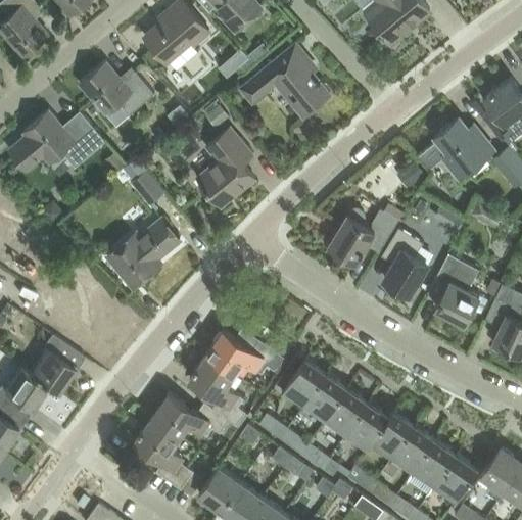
[(0,30),(9,42),(22,57),(48,36),(31,14),(40,6),(34,0),(2,0),(0,2),(0,5),(8,15),(0,21),(0,30)]
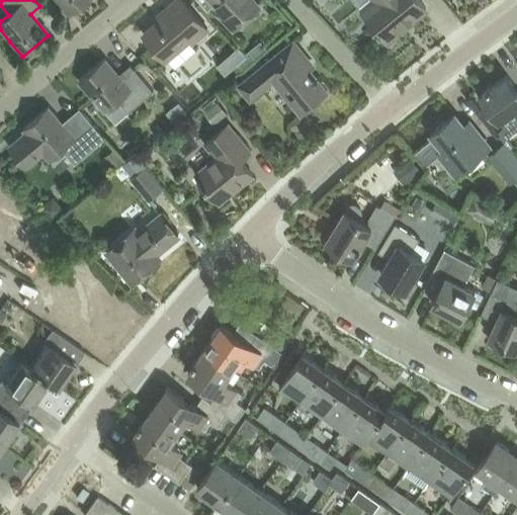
[(55,0),(56,1),(70,16),(88,0),(55,0)]
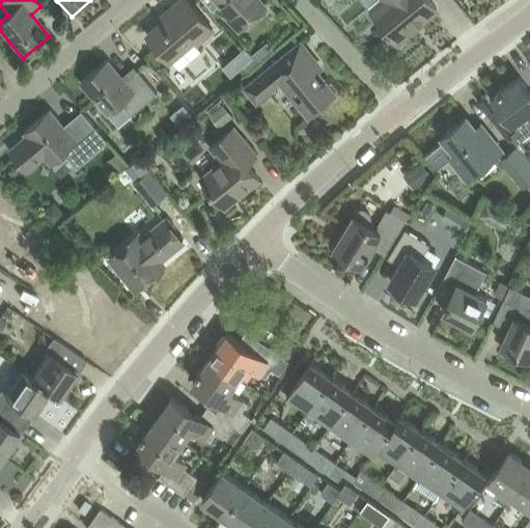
[(212,31),(197,15),(185,0),(183,0),(159,20),(162,24),(146,37),(168,63),(192,43),(195,46),(212,31)]
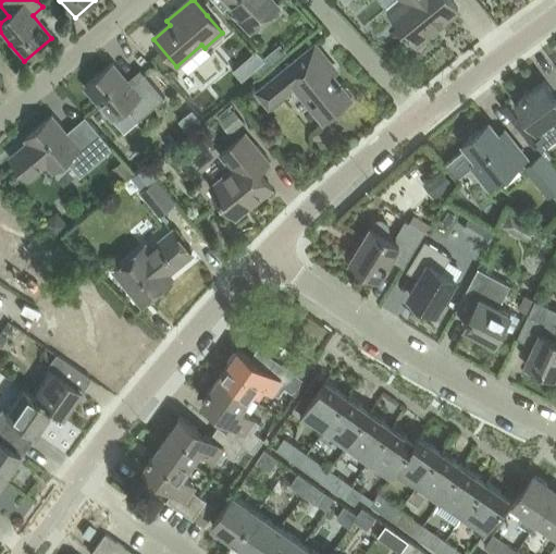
[(254,29),(261,23),(278,8),(270,0),(210,0),(222,12),(230,5),(254,29)]
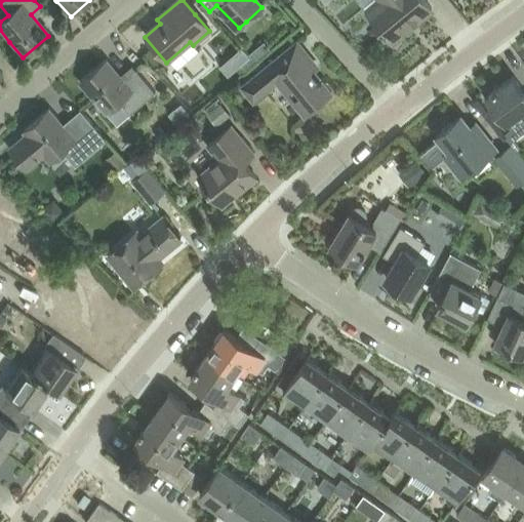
[(379,0),(380,1),(367,12),(381,31),(380,31),(385,35),(386,35),(392,43),(431,11),(420,0),(379,0)]
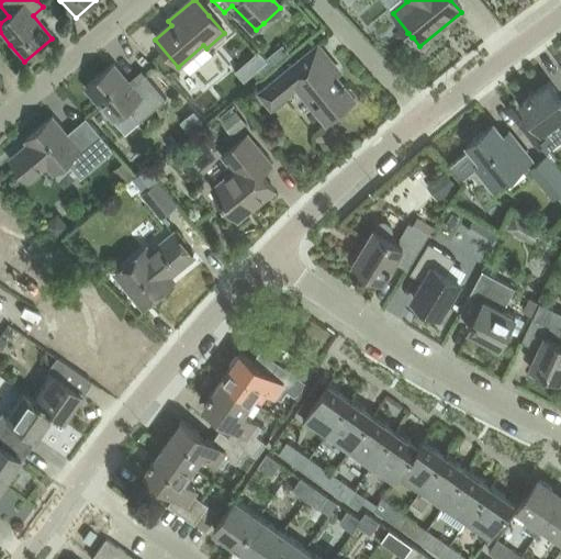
[(258,96),(270,110),(296,88),(326,124),(354,101),(343,89),(345,87),(343,85),(340,86),(327,69),(332,66),(316,47),(315,47),(315,48),(258,96)]
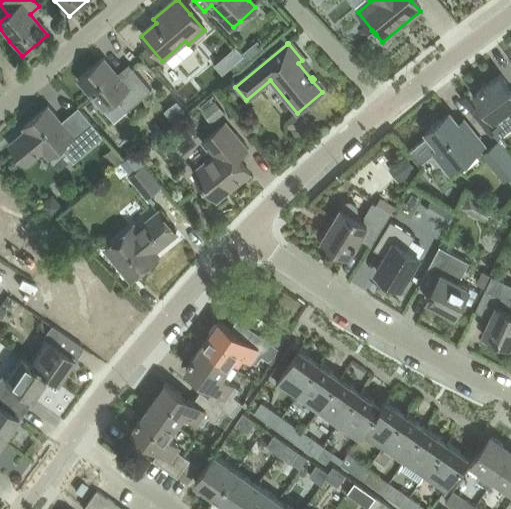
[(236,46),(225,55),(233,64),(234,62),(244,55),(241,52),(236,46)]
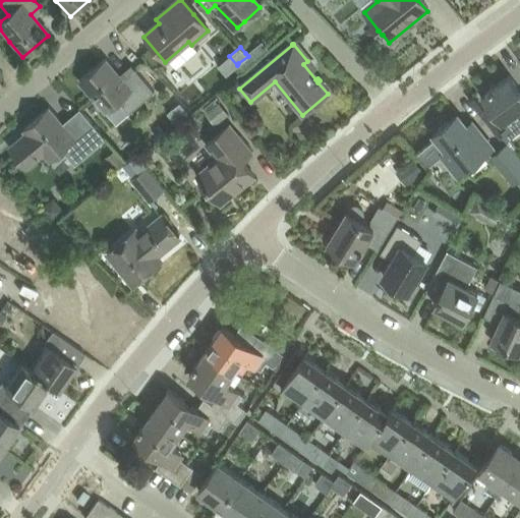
[(248,56),(238,63),(243,69),(255,59),(248,51),(245,53),(248,56)]
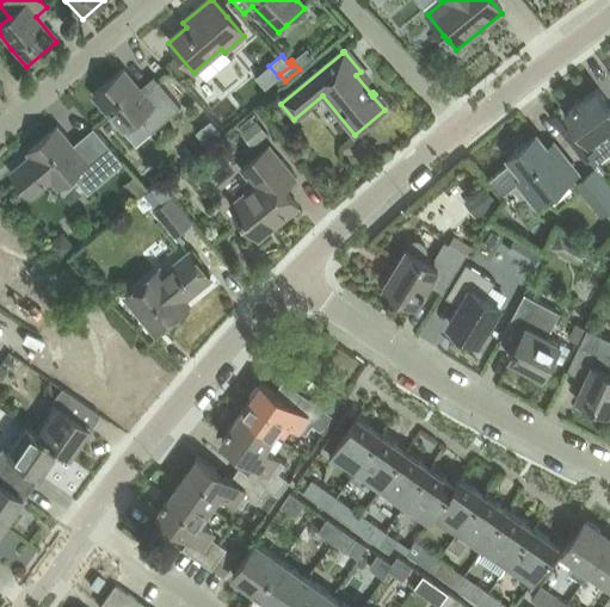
[(135,148),(149,135),(179,110),(167,94),(158,85),(143,97),(123,73),(92,98),(123,134),(135,148)]
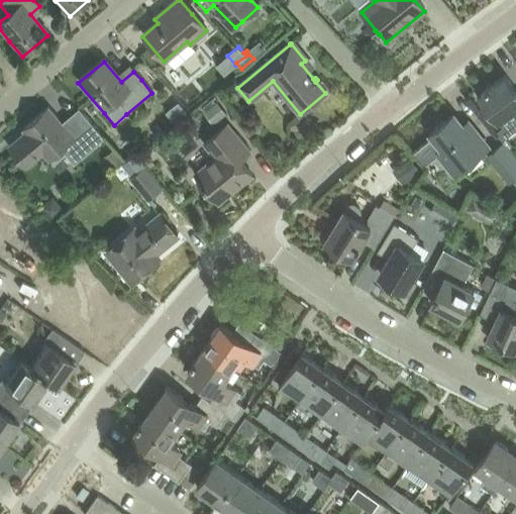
[(478,96),(490,112),(497,122),(510,112),(515,119),(515,93),(504,77),(490,88),(488,86),(485,89),(486,91),(478,96)]
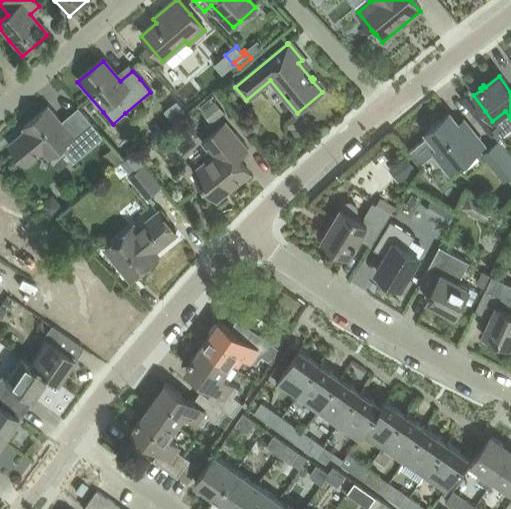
[(168,93),(160,100),(168,109),(176,102),(168,93)]
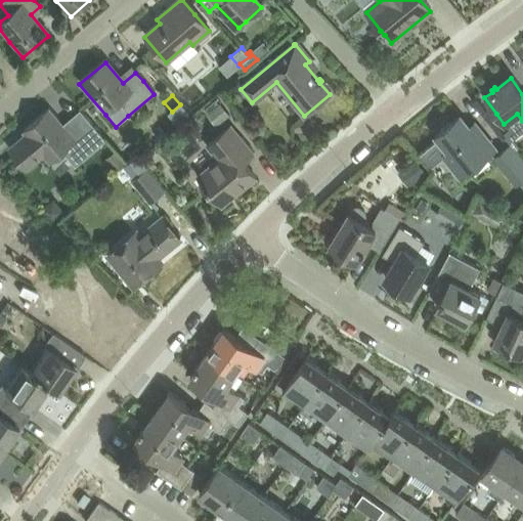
[(216,128),(221,124),(228,118),(219,105),(212,112),(206,116),(216,128)]
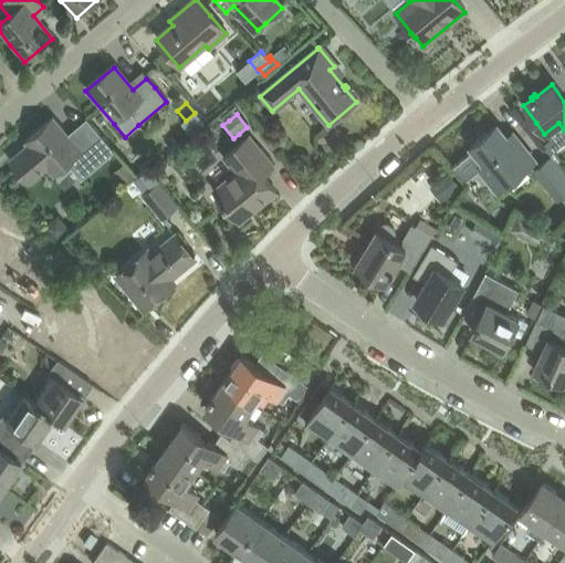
[(105,160),(104,160),(113,152),(90,125),(71,142),(52,120),(24,143),(28,147),(9,163),(28,185),(46,169),(53,177),(66,165),(81,181),(105,160)]
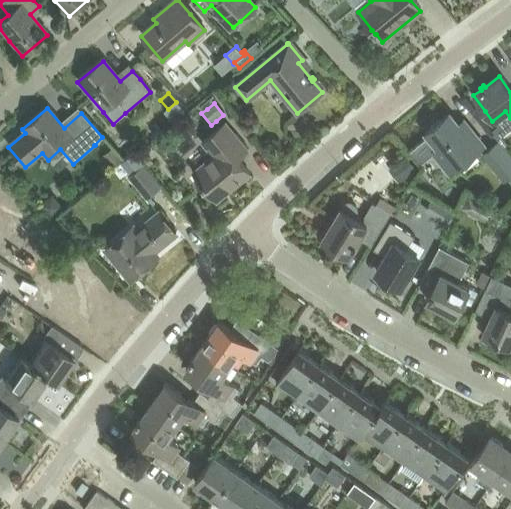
[(439,162),(443,169),(448,175),(483,147),(473,134),(468,127),(469,126),(468,125),(461,131),(449,116),(425,135),(444,158),(439,162)]
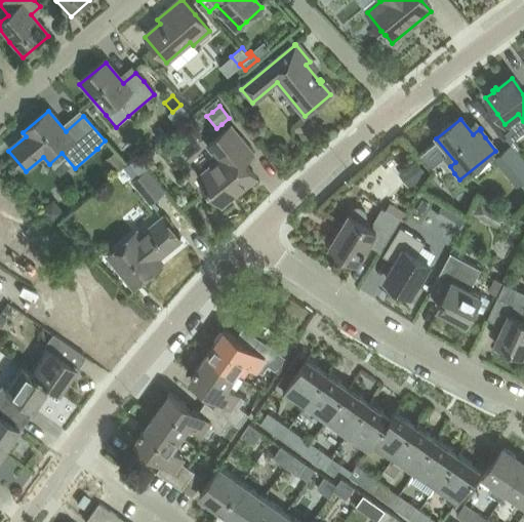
[(239,159),(249,152),(230,127),(206,147),(218,161),(197,178),(220,207),(255,179),(239,159)]
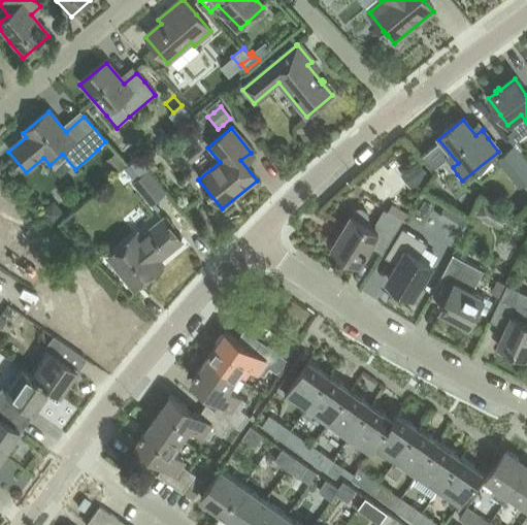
[(518,187),(526,179),(526,164),(515,150),(498,162),(518,187)]
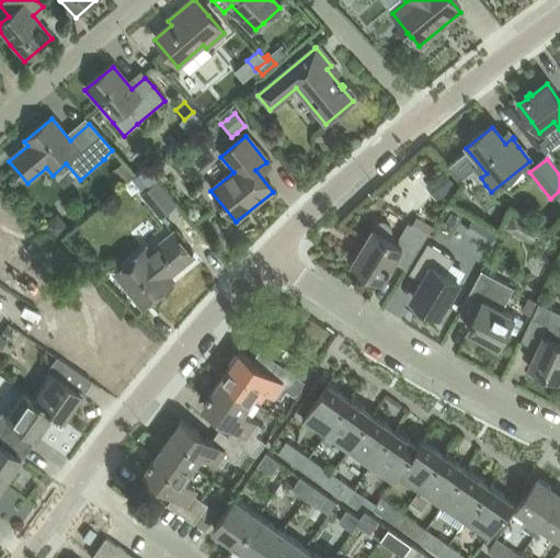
[(123,163),(113,171),(125,185),(134,177),(123,163)]
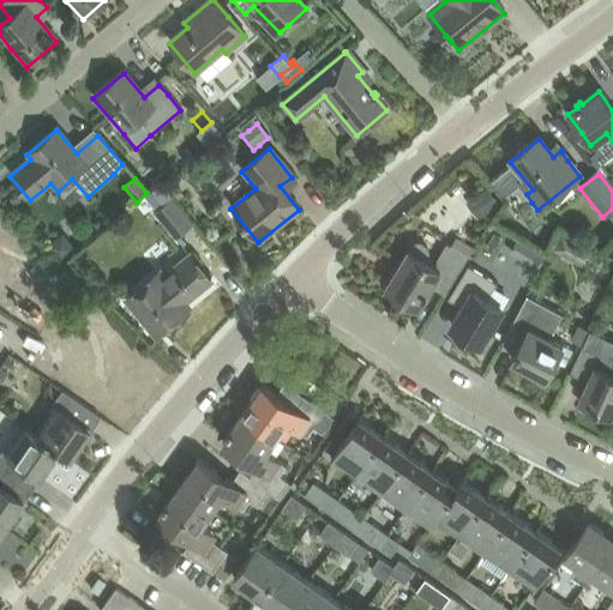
[(486,189),(466,205),(478,219),(498,204),(486,189)]
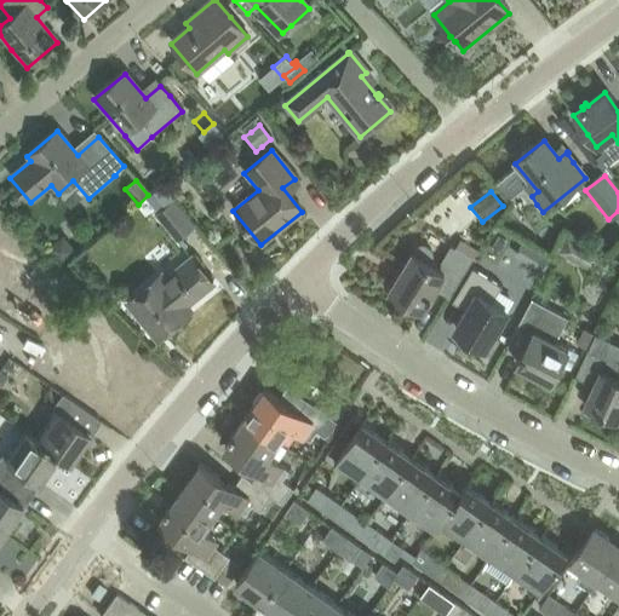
[(172,201),(155,216),(175,240),(193,226),(172,201)]
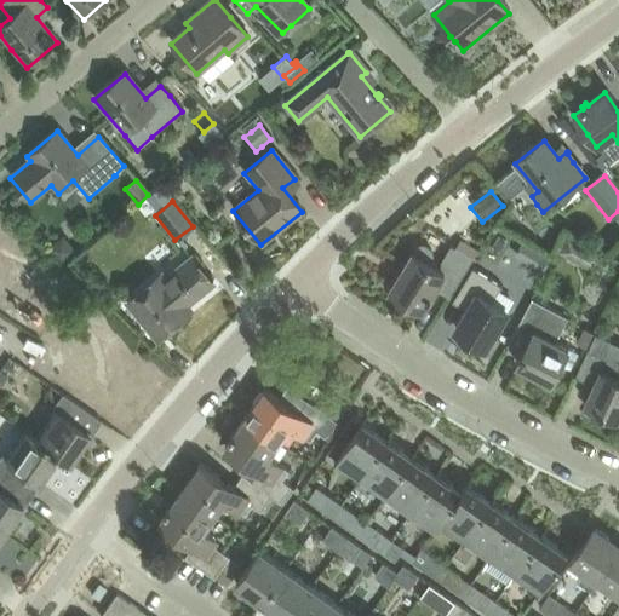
[(75,252),(62,237),(47,249),(59,265),(75,252)]
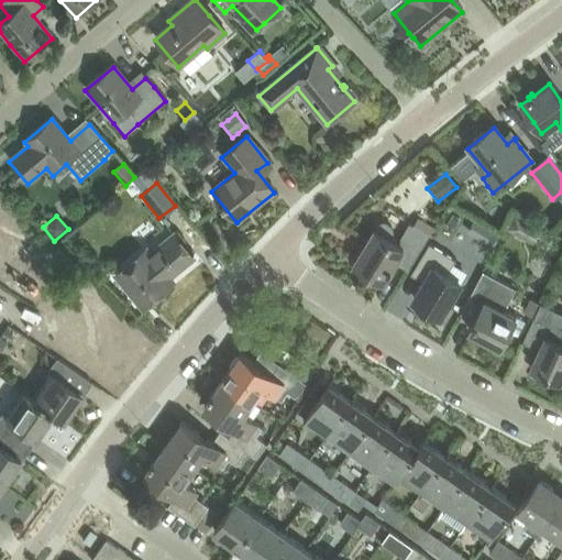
[(515,216),(506,231),(515,235),(524,220),(515,216)]
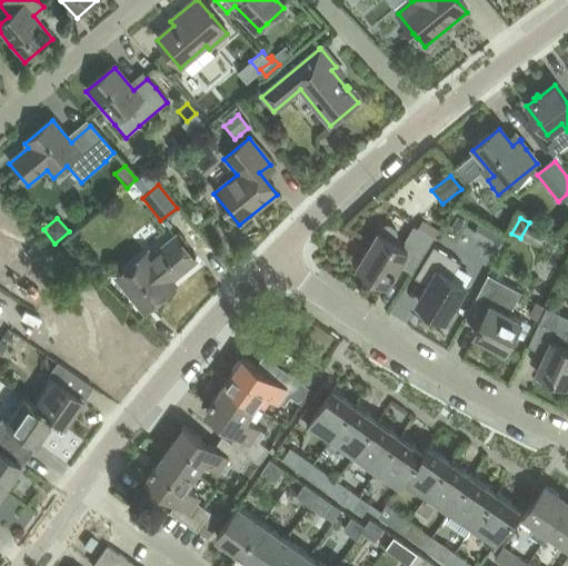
[(411,275),(416,268),(432,239),(412,227),(400,248),(392,242),(397,235),(395,230),(387,225),(384,226),(378,235),(358,268),(387,285),(398,267),(411,275)]
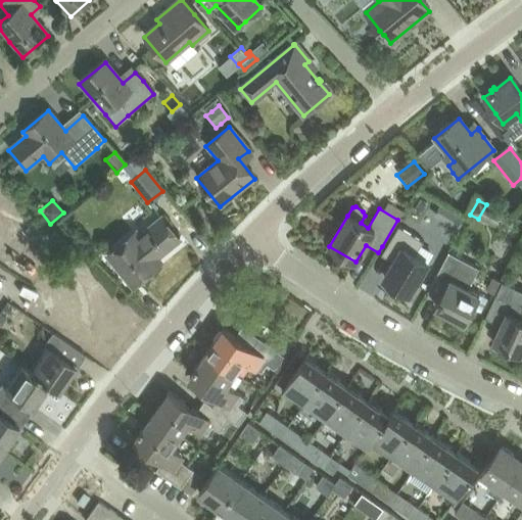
[(487,207),(479,223),(494,231),(502,217),(487,207)]
